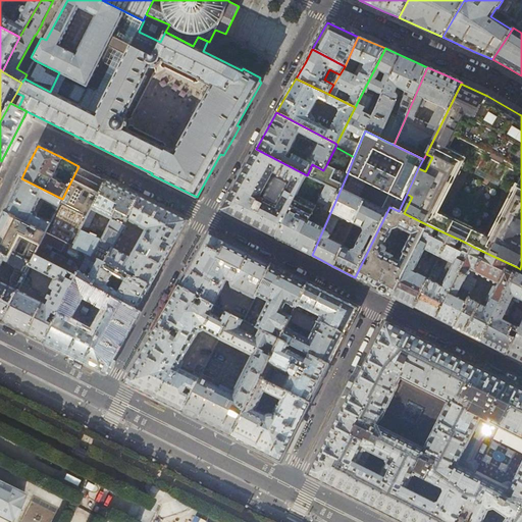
[(249,224),(275,238),(307,175),(256,149),(240,178),(222,210),(249,224)]
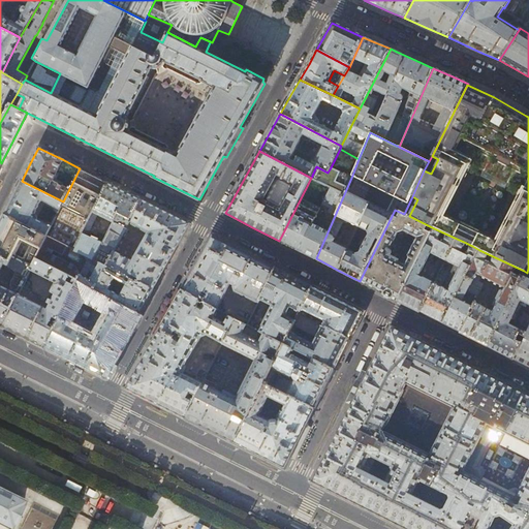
[(351,178),(331,167),(328,173),(316,166),(311,178),(344,194),(351,178)]
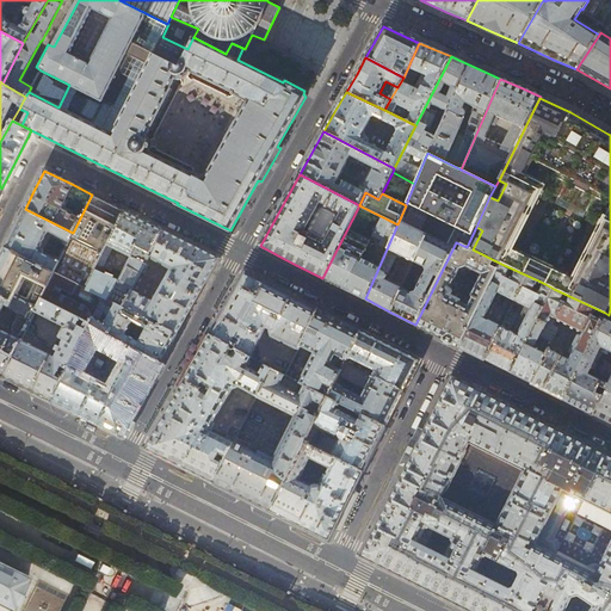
[(109,203),(92,195),(73,233),(68,242),(65,251),(61,248),(57,255),(61,257),(59,263),(54,272),(79,285),(85,288),(124,211),(109,203)]
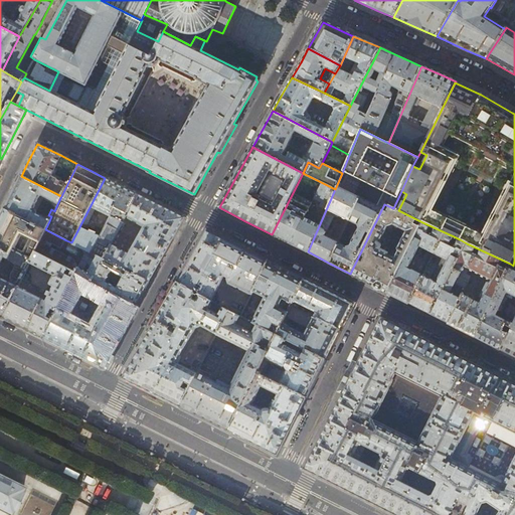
[(288,242),(308,251),(335,189),(303,173),(272,234),(288,242)]
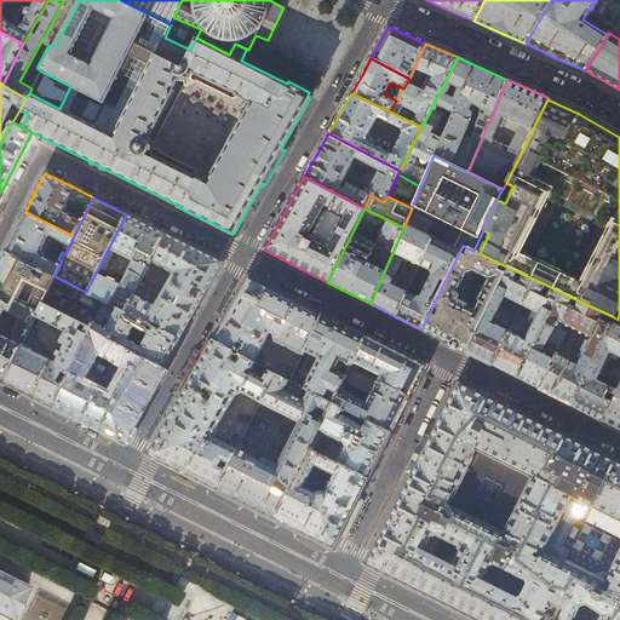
[(16,230),(6,252),(55,276),(59,267),(40,257),(39,253),(47,237),(51,236),(69,246),(74,236),(26,212),(16,230)]
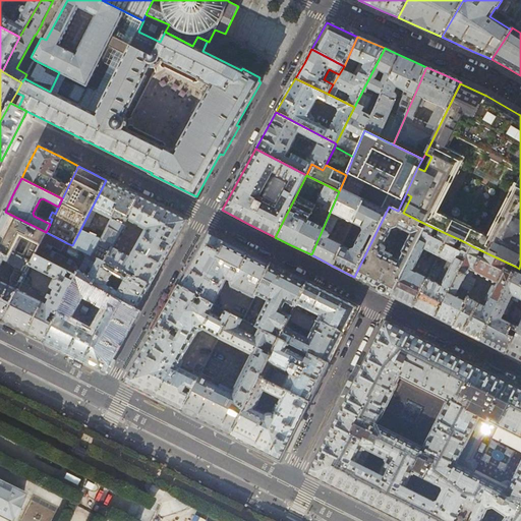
[(121,187),(106,180),(72,245),(75,247),(78,242),(87,247),(84,251),(88,253),(93,255),(104,232),(97,228),(95,231),(87,226),(95,210),(112,219),(116,210),(128,216),(138,196),(121,187)]
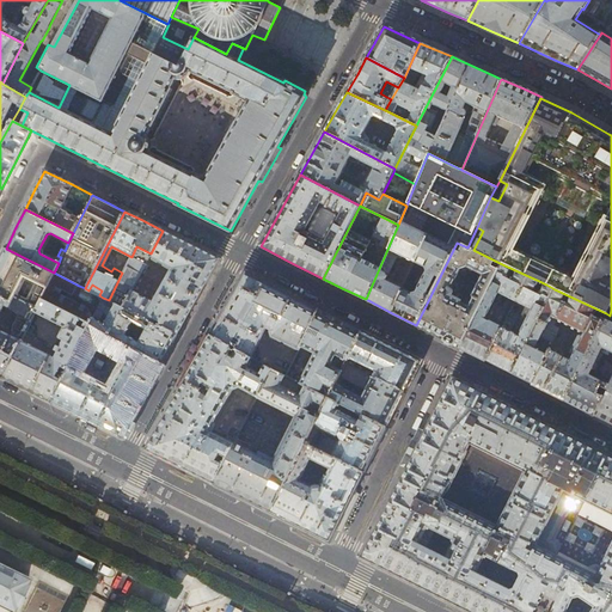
[(160,323),(161,323),(160,326),(177,335),(199,297),(219,259),(163,231),(151,254),(136,246),(132,257),(122,273),(109,300),(115,304),(124,308),(157,325),(159,319),(160,320),(160,322),(160,323)]
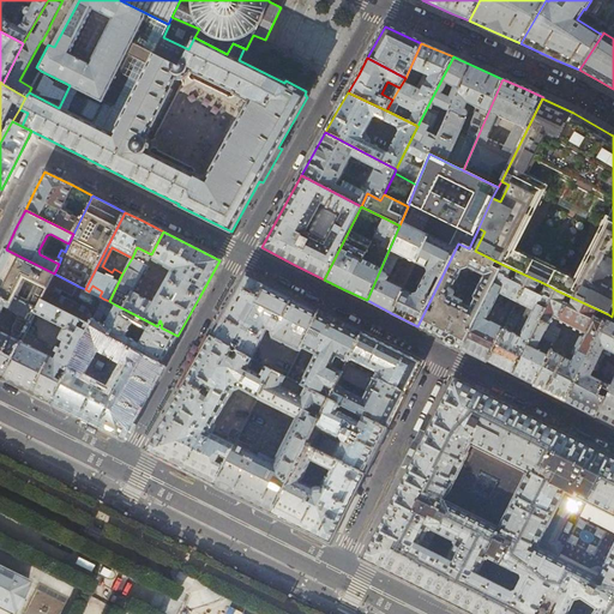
[(469,248),(458,244),(417,326),(439,337),(461,348),(504,265),(475,251),(469,248)]
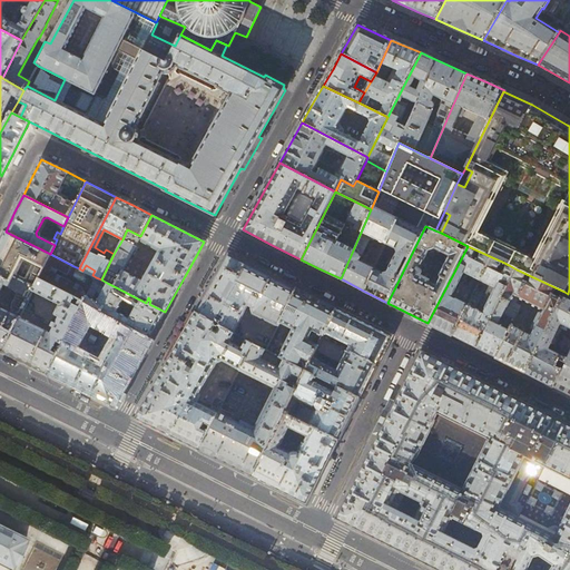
[(0,241),(0,275),(10,281),(13,275),(35,286),(39,278),(50,254),(6,232),(0,241)]
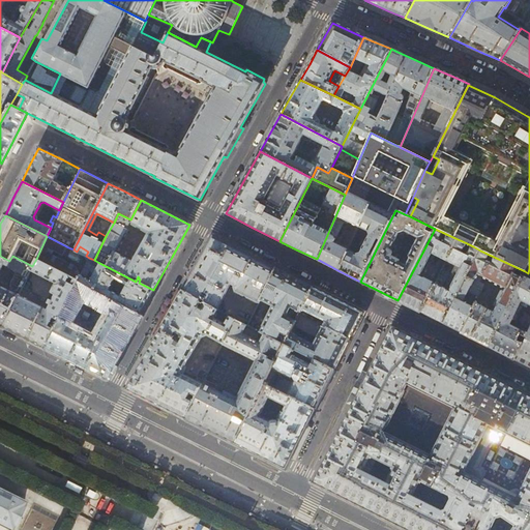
[(458,239),(435,229),(398,300),(410,306),(420,312),(435,284),(420,276),(432,254),(440,258),(437,264),(443,267),(446,261),(458,239)]
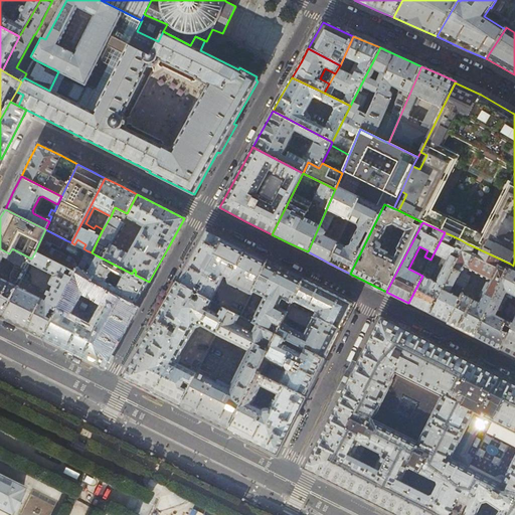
[(47,330),(43,338),(69,351),(101,366),(102,367),(102,366),(106,359),(123,328),(136,306),(93,281),(96,276),(88,272),(97,255),(92,252),(87,250),(78,266),(72,258),(50,247),(52,243),(62,248),(66,240),(45,229),(35,251),(68,268),(72,271),(75,272),(47,330)]
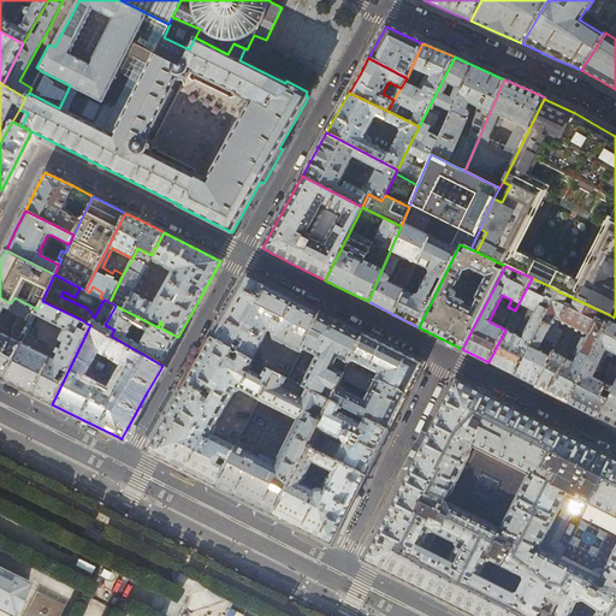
[(223,317),(212,337),(259,363),(262,353),(258,351),(268,330),(273,332),(272,333),(273,339),(300,353),(302,349),(321,312),(291,297),(247,274),(223,317)]
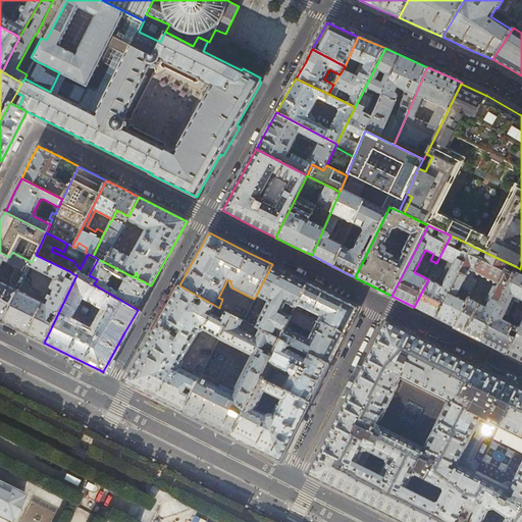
[(423,312),(436,318),(460,273),(473,247),(466,243),(463,249),(457,246),(460,240),(451,236),(439,257),(449,262),(437,284),(435,283),(439,274),(433,271),(428,279),(414,307),(423,312)]
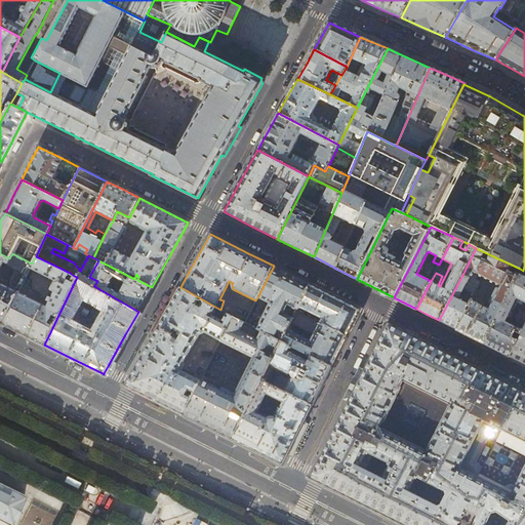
[(469,305),(470,306),(457,329),(469,334),(484,342),(520,269),(476,248),(462,275),(469,278),(467,282),(477,288),(469,305)]
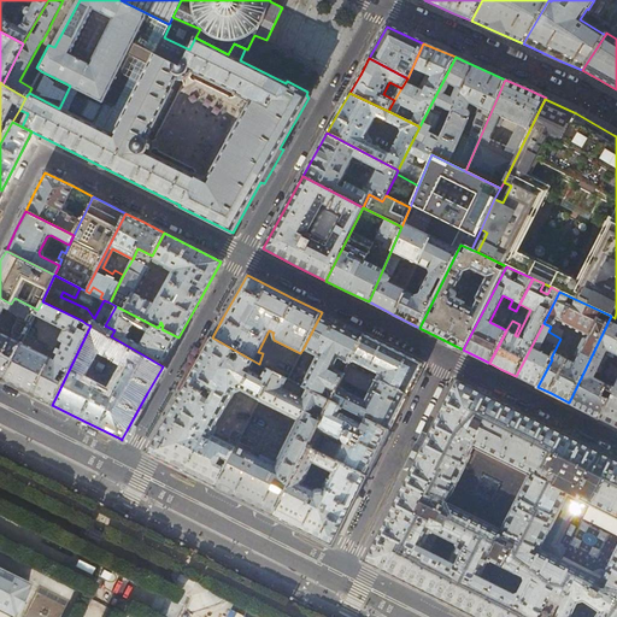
[(0,378),(4,381),(7,371),(30,327),(35,315),(37,310),(15,298),(11,304),(0,298),(0,378)]
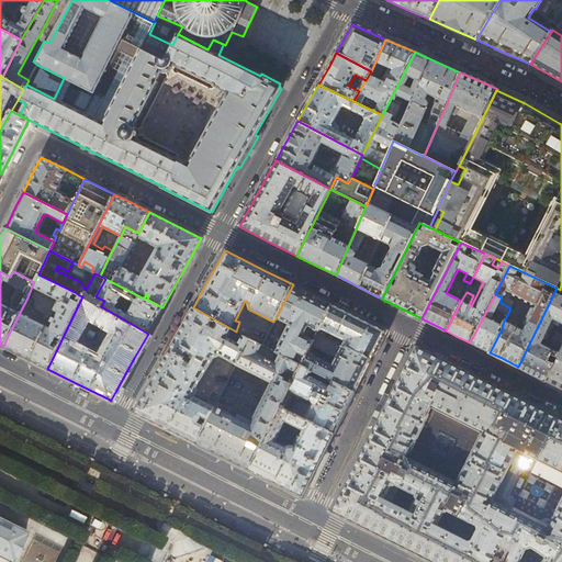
[(3,347),(47,369),(52,360),(82,296),(79,295),(76,301),(71,299),(75,292),(38,274),(34,282),(32,287),(38,290),(38,291),(48,296),(49,295),(58,300),(54,310),(49,319),(41,315),(42,314),(42,313),(42,312),(29,305),(31,300),(27,298),(7,338),(3,347)]
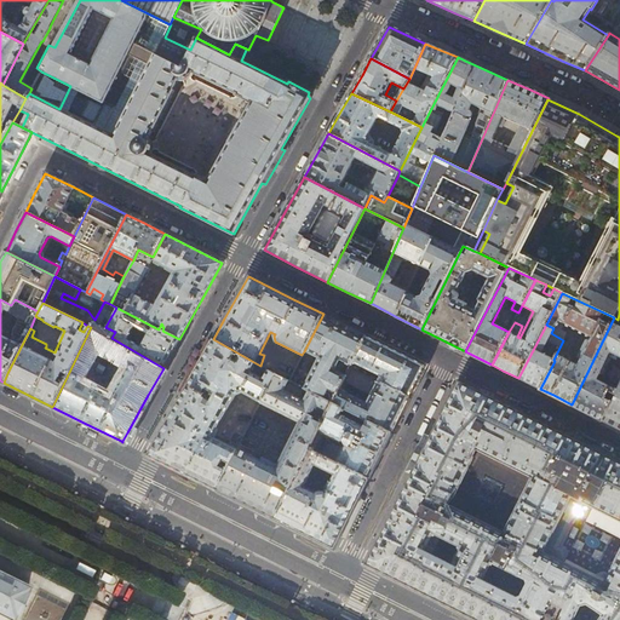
[(172,352),(179,339),(162,331),(159,329),(126,313),(115,332),(112,338),(164,368),(172,352)]
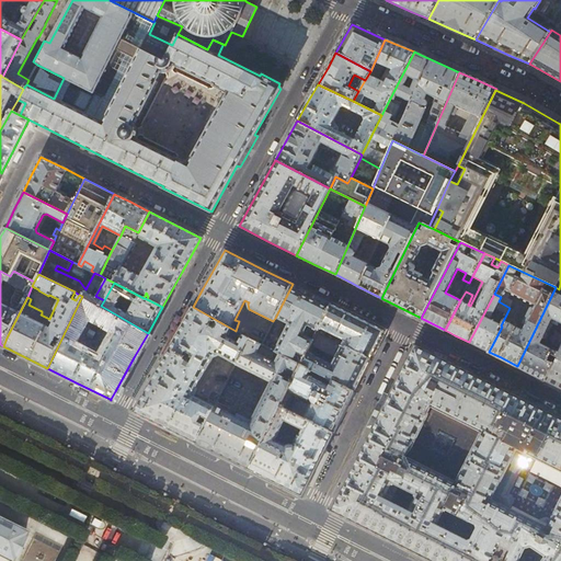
[(306,354),(317,332),(331,304),(311,294),(293,284),(275,318),(288,323),(274,352),(300,365),(306,354)]
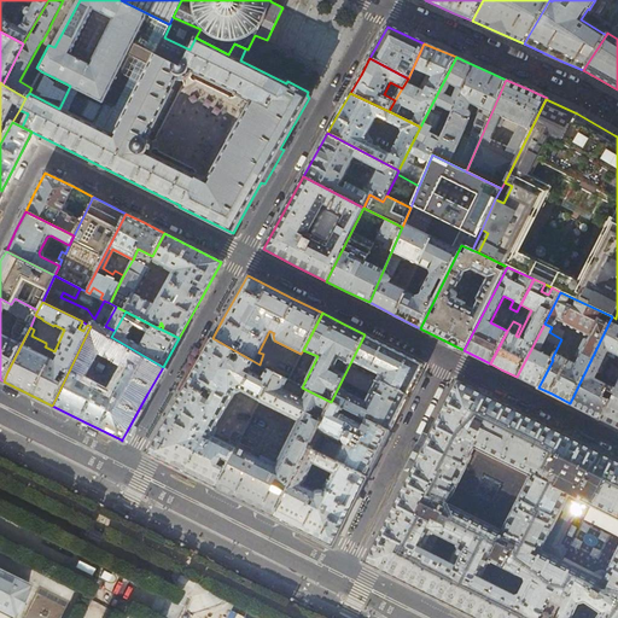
[(587,412),(600,419),(617,380),(617,368),(616,367),(614,367),(613,368),(613,369),(611,369),(610,371),(610,372),(610,374),(608,378),(608,379),(608,380),(608,382),(606,385),(594,379),(607,351),(617,356),(617,319),(616,319),(612,316),(570,403),(587,412)]
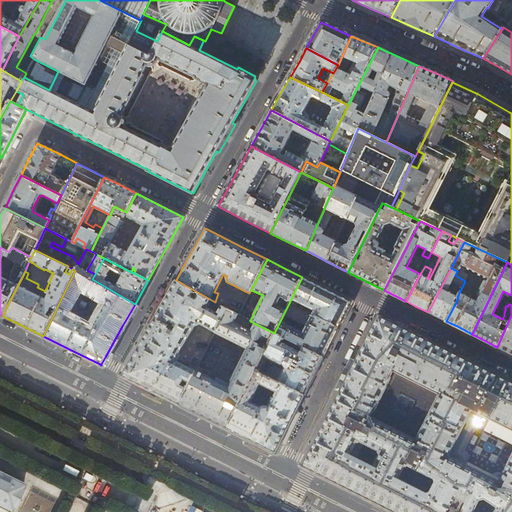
[(436,316),(446,321),(458,298),(457,297),(465,281),(455,275),(457,271),(451,268),(428,312),(436,316)]
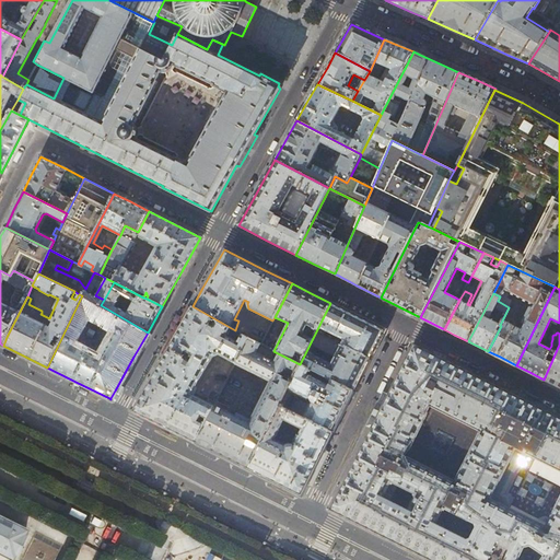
[(351,313),(330,303),(316,331),(339,343),(370,359),(376,346),(384,330),(351,313)]
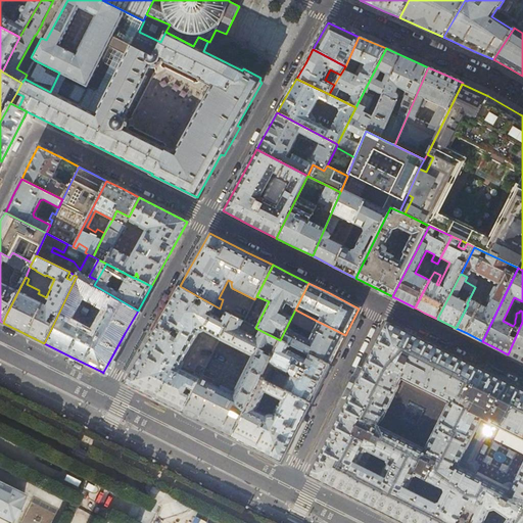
[(153,397),(183,414),(185,410),(188,405),(203,373),(206,368),(200,365),(196,366),(192,375),(179,368),(198,332),(204,330),(220,339),(232,316),(220,308),(180,286),(157,326),(130,375),(128,380),(126,383),(126,384),(130,386),(153,397)]
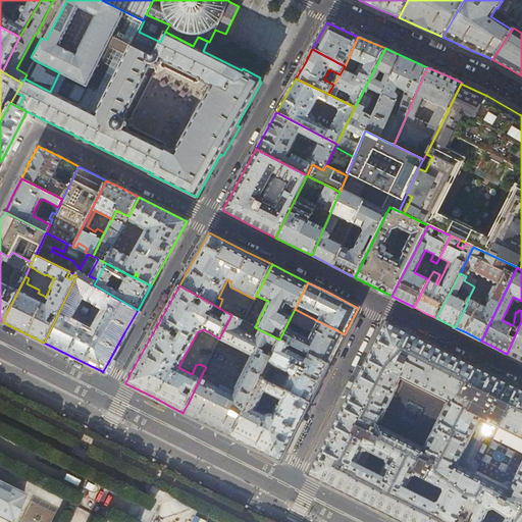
[(209,425),(231,436),(236,428),(260,378),(279,340),(255,327),(231,315),(219,338),(253,355),(232,395),(212,383),(214,378),(203,372),(188,404),(185,409),(183,413),(209,425)]
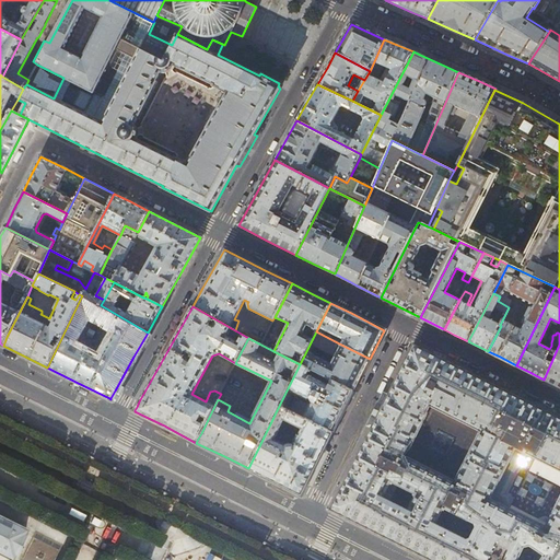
[(362,375),(370,359),(339,343),(328,365),(305,353),(300,364),(311,369),(315,372),(353,391),(362,375)]
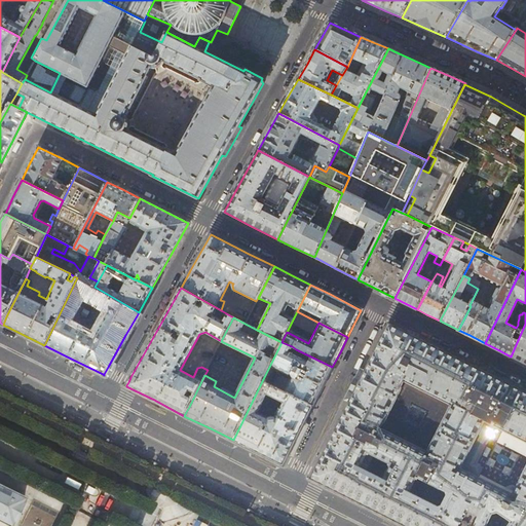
[(349,402),(310,479),(343,495),(404,525),(475,525),(490,495),(525,518),(525,392),(487,373),(388,324),(374,353),(349,402)]
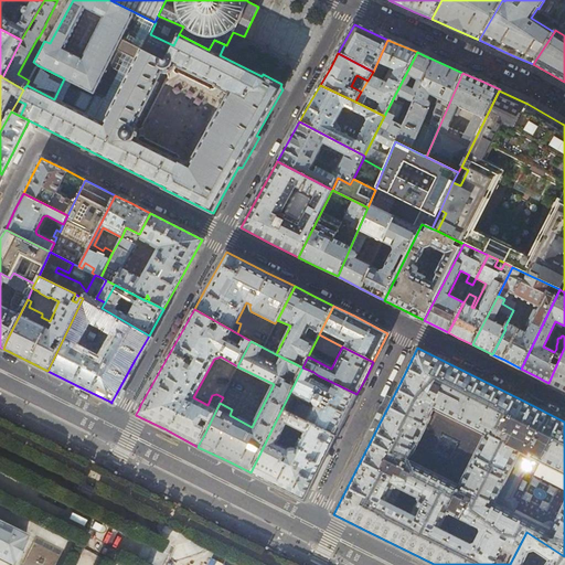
[(564,391),(564,348),(548,383),(564,391)]
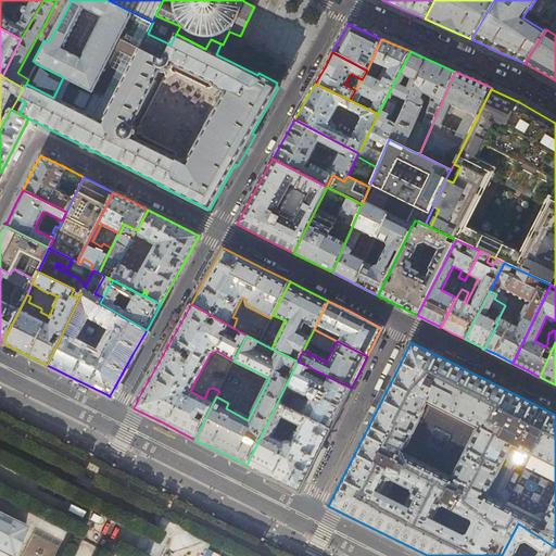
[(349,393),(351,388),(313,369),(311,375),(305,371),(308,366),(298,362),(277,403),(281,405),(289,389),(304,396),(303,399),(303,401),(304,403),(305,405),(302,415),(330,429),(349,393)]
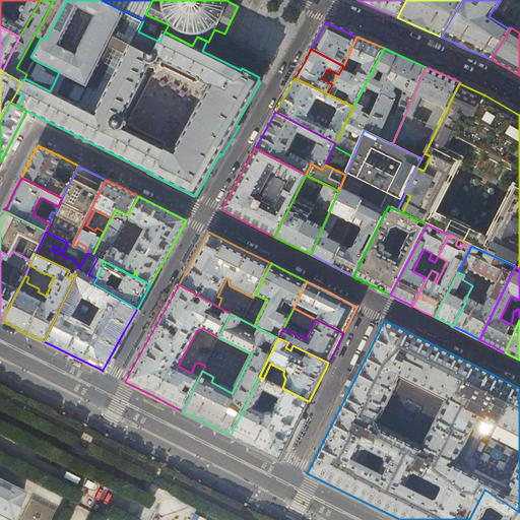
[(259,377),(235,427),(231,435),(260,450),(278,459),(279,459),(280,458),(282,454),(284,450),(297,426),(309,401),(282,388),(263,379),(259,377)]
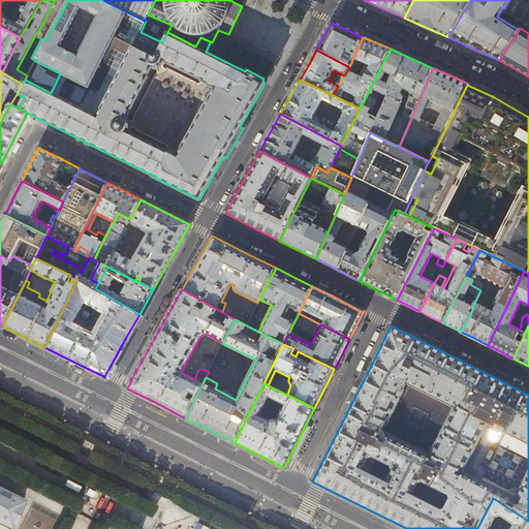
[(7,527),(9,528),(11,524),(13,522),(14,520),(13,519),(20,507),(20,508),(23,503),(22,502),(24,498),(23,498),(22,498),(21,498),(11,494),(12,493),(10,492),(10,493),(1,488),(0,487),(0,522),(7,526),(8,527),(7,527)]
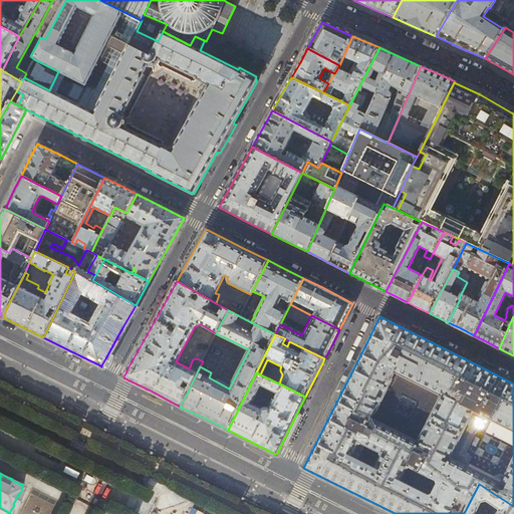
[(513,513),(513,506),(479,484),(464,513),(513,513)]
